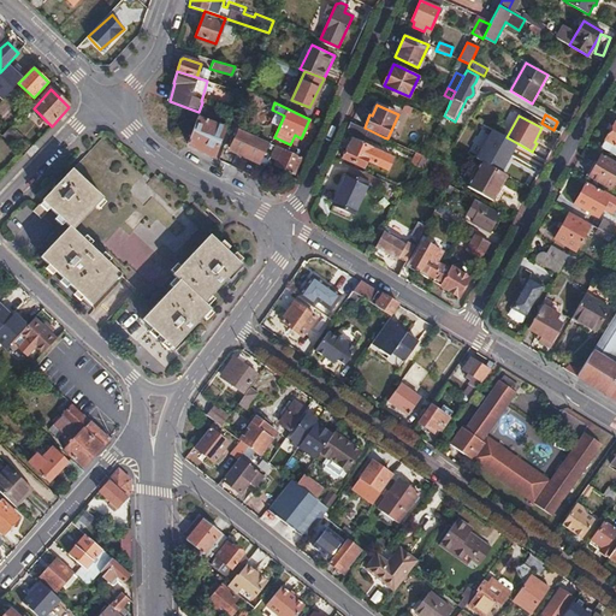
[(224,128),(196,118),(187,143),(213,155),(224,128)]
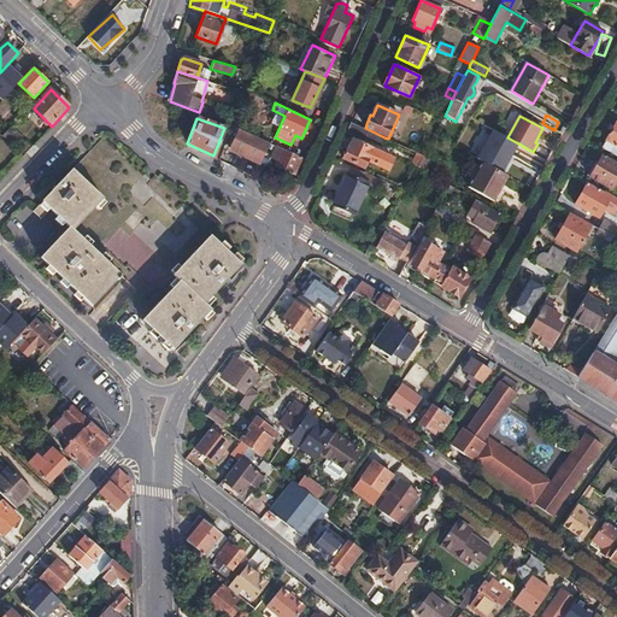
[(352,122),(347,133),(364,140),(365,139),(381,146),(385,137),(365,128),(352,122)]
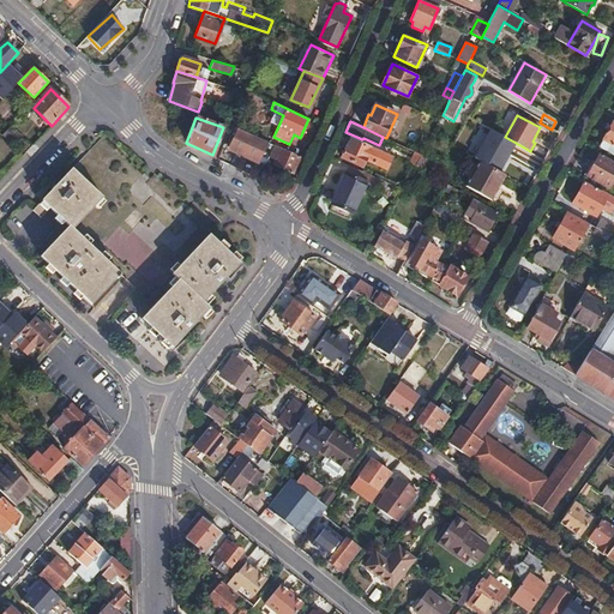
[(613,122),(599,146),(613,155),(613,122)]
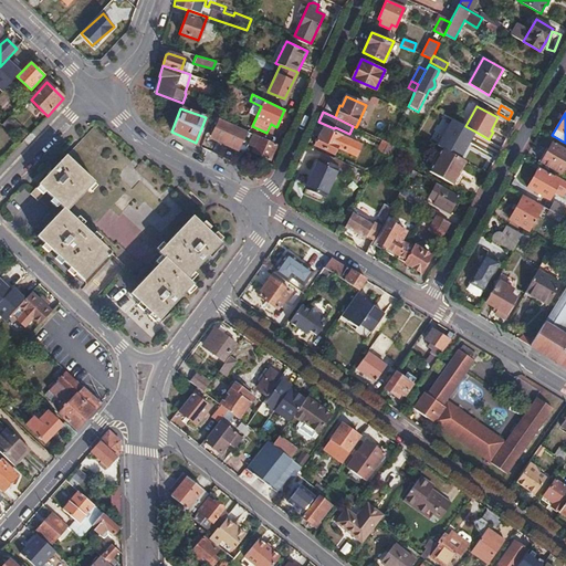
[(10,117),(3,124),(14,135),(21,127),(10,117)]
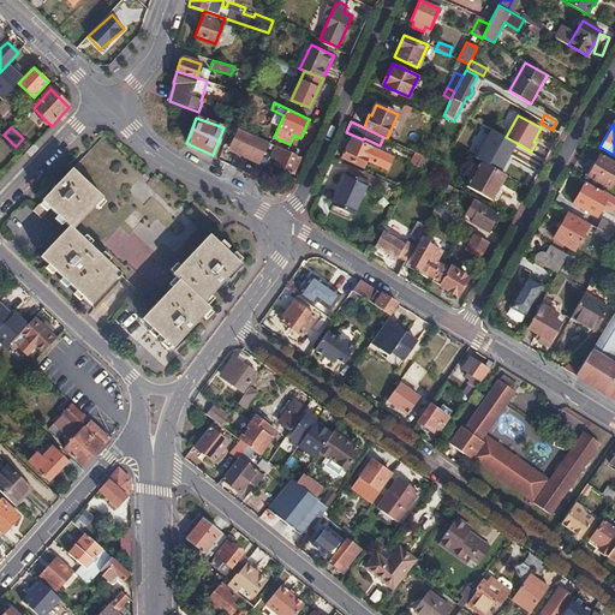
[(268,142),(239,129),(231,149),(260,162),(268,142)]
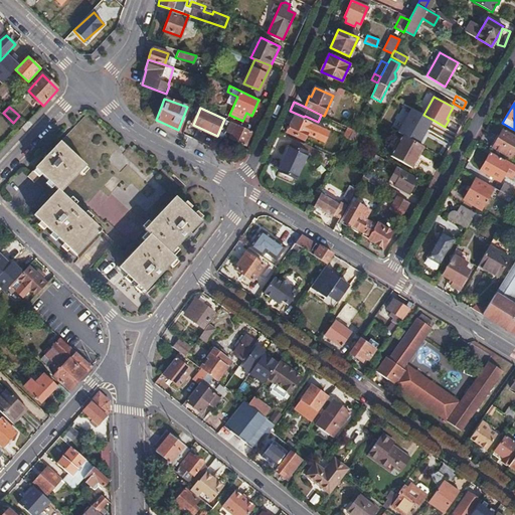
[(402,134),(419,144),(433,120),(423,115),(412,109),(398,132),(402,134)]
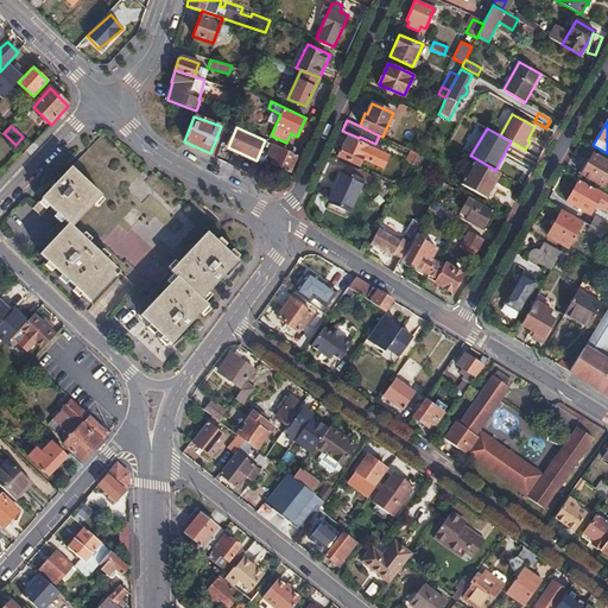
[(77,232),(119,272),(146,298),(172,272),(209,234),(222,220),(195,198),(191,202),(154,171),(151,175),(126,153),(106,134),(105,134),(75,166),(108,198),(77,232)]
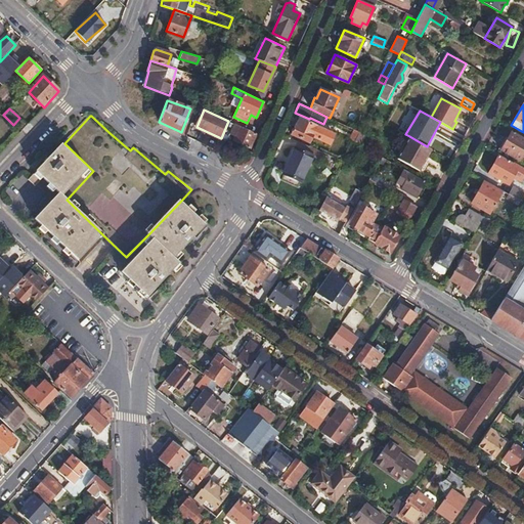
[(299,119),(293,136),(309,143),(311,136),(329,143),(333,134),(299,119)]
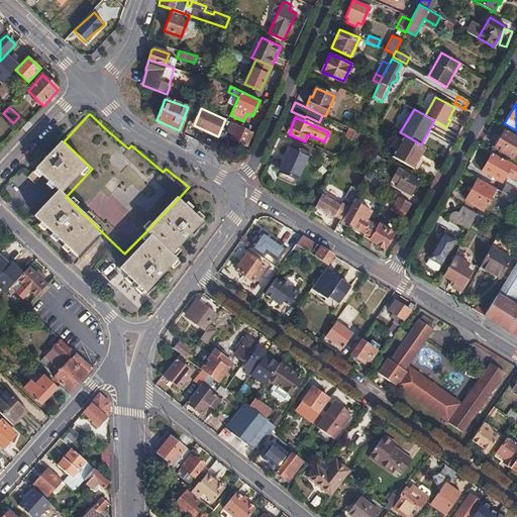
[(238,124),(231,122),(227,131),(234,134),(232,138),(248,145),(255,132),(238,124)]
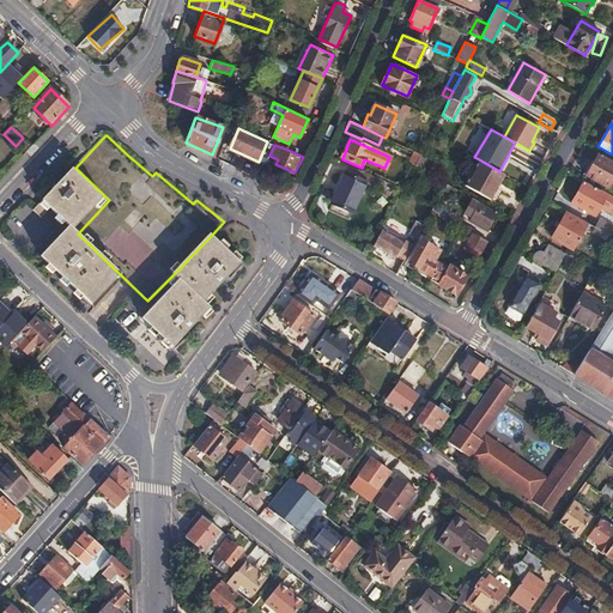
[(420,155),(414,151),(410,162),(416,165),(420,155)]
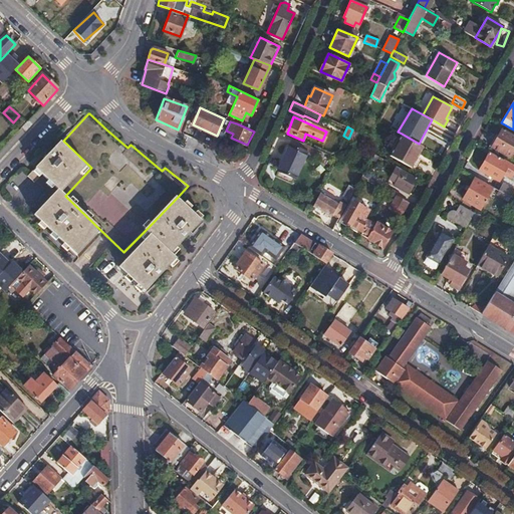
[(513,136),(502,130),(492,148),(509,158),(513,149),(513,146),(513,145),(513,136)]
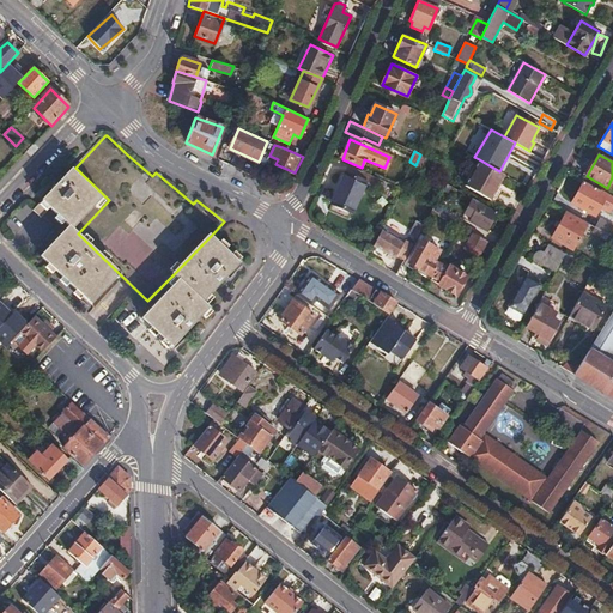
[(499,171),(479,159),(466,186),(491,200),(499,184),(505,175),(499,171)]
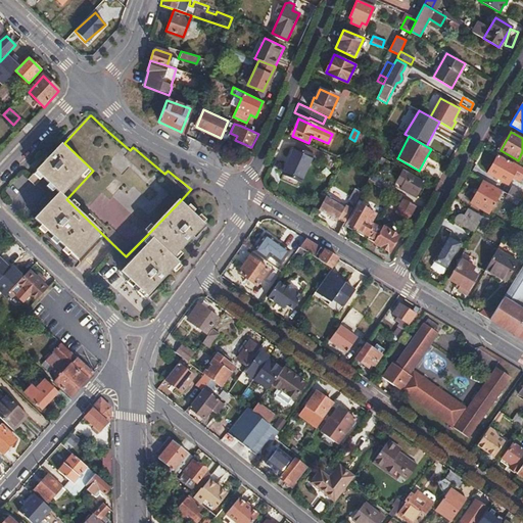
[(315,148),(297,140),(295,147),(312,155),(315,148)]
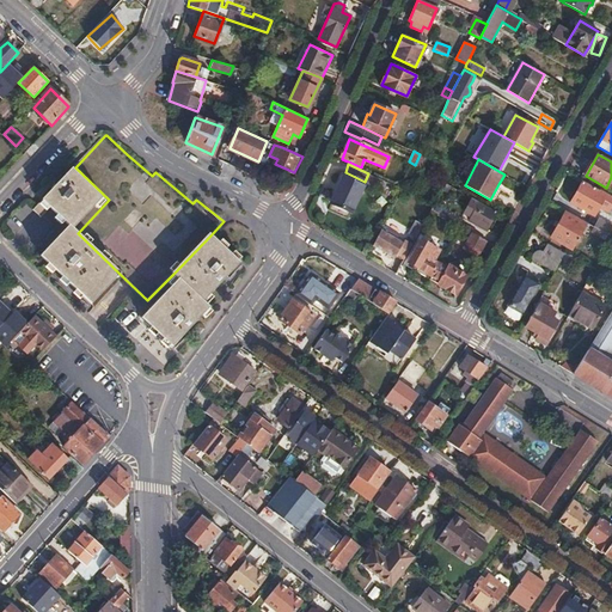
[(78,233),(72,228),(102,197),(73,170),(35,209),(42,216),(51,207),(71,226),(43,256),(92,303),(120,274),(78,233)]
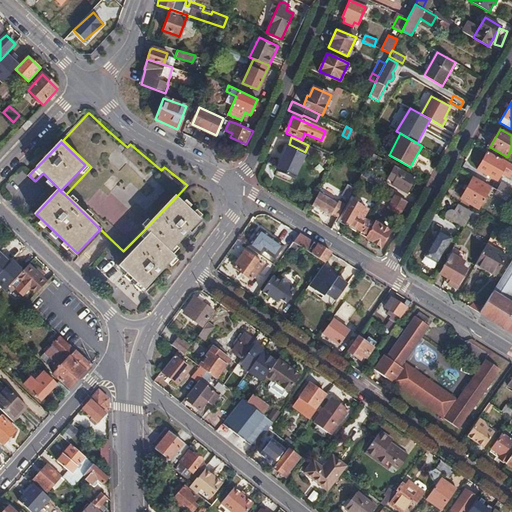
[(305,152),(289,144),(278,170),(294,177),(305,152)]
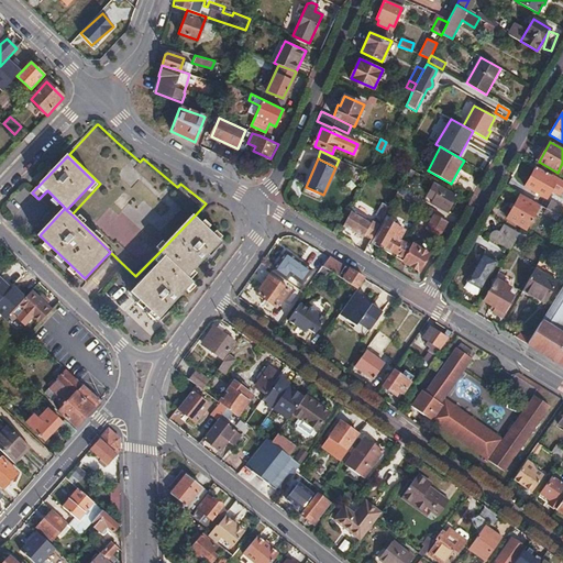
[(540,194),(536,202),(547,209),(549,209),(553,200),(547,197),(550,189),(559,194),(562,184),(562,179),(551,174),(550,176),(536,168),(527,185),(540,194)]
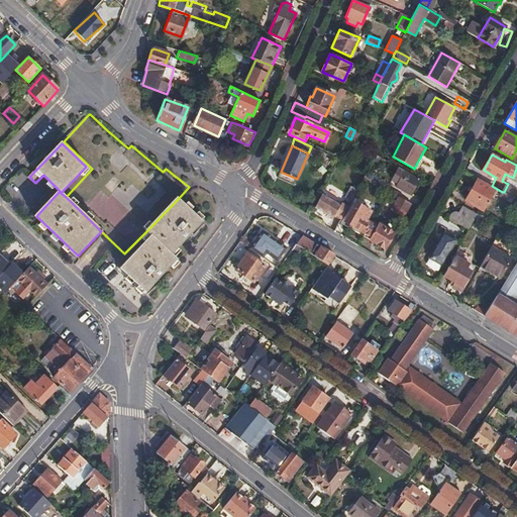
[(421,156),(414,169),(418,171),(425,158),(421,156)]
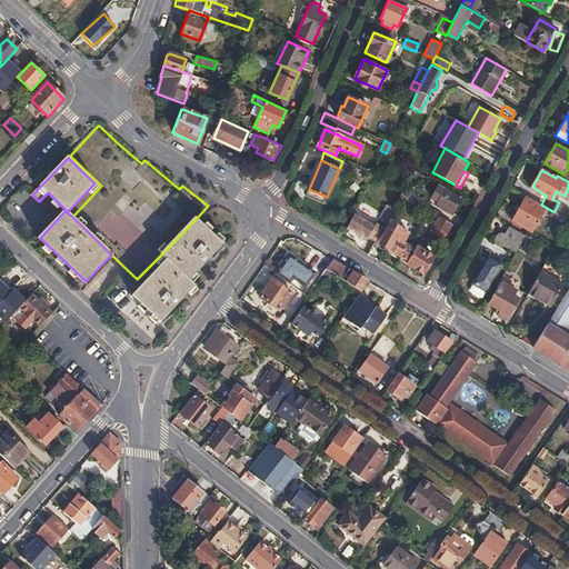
[(451,215),(461,197),(439,185),(431,198),(437,202),(436,206),(451,215)]
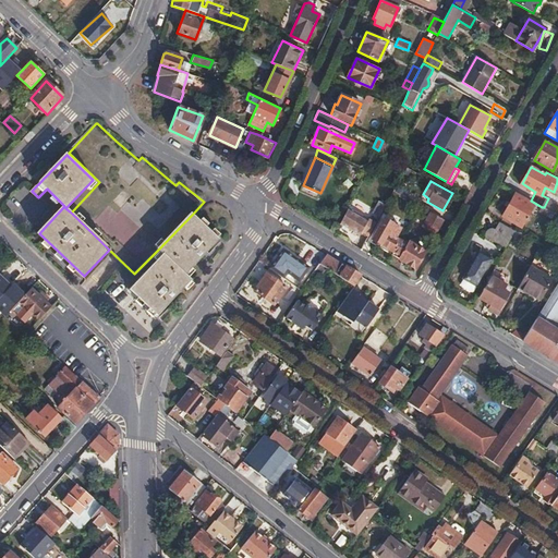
[(516,194),(504,217),(521,227),(532,204),(516,194)]
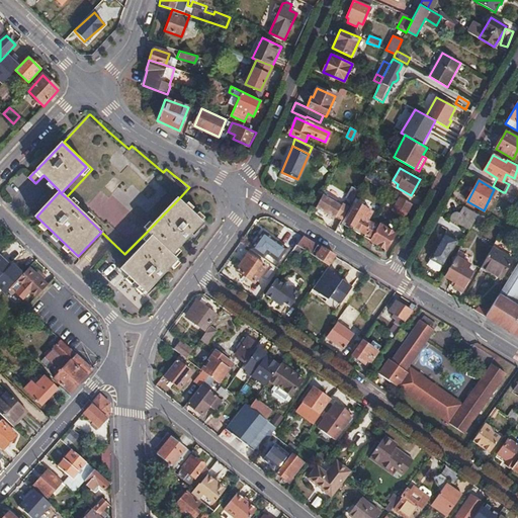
[(346,198),(352,202),(358,190),(352,187),(346,198)]
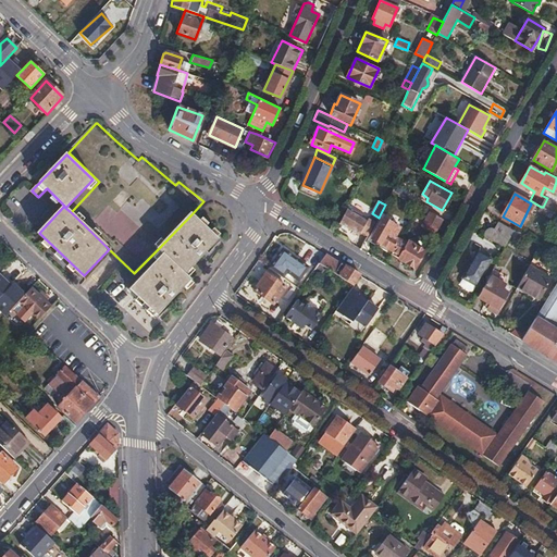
[(543,207),(541,207),(537,212),(549,219),(553,212),(543,207)]
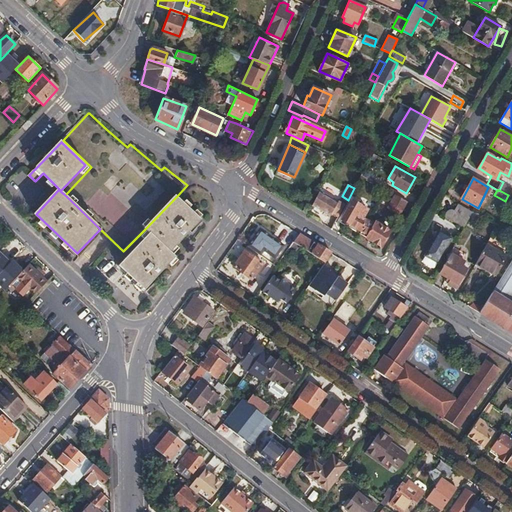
[(319,191),(312,205),(330,215),(331,213),(338,217),(346,204),(338,200),(337,202),(319,191)]
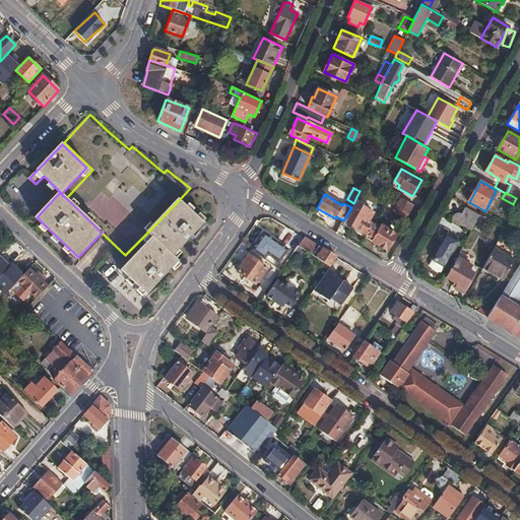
[(401,199),(394,211),(405,217),(411,205),(401,199)]
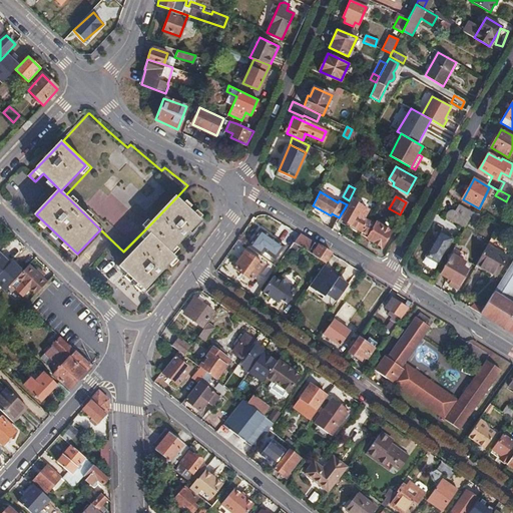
[(176,197),(145,229),(151,234),(120,267),(145,290),(174,259),(169,253),(200,220),(176,197)]
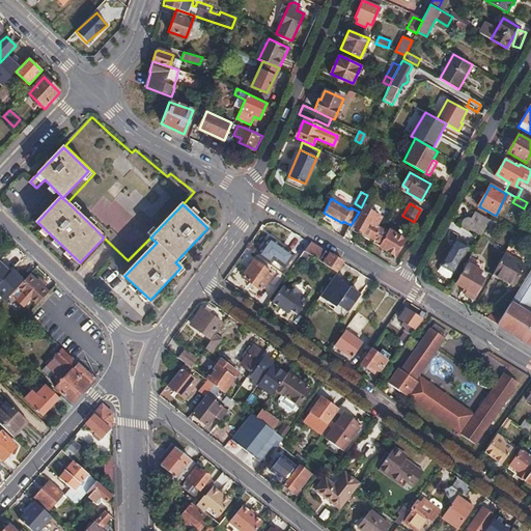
[(366,208),(356,228),(383,244),(381,247),(396,255),(404,239),(390,230),(388,232),(376,226),(382,217),(366,208)]
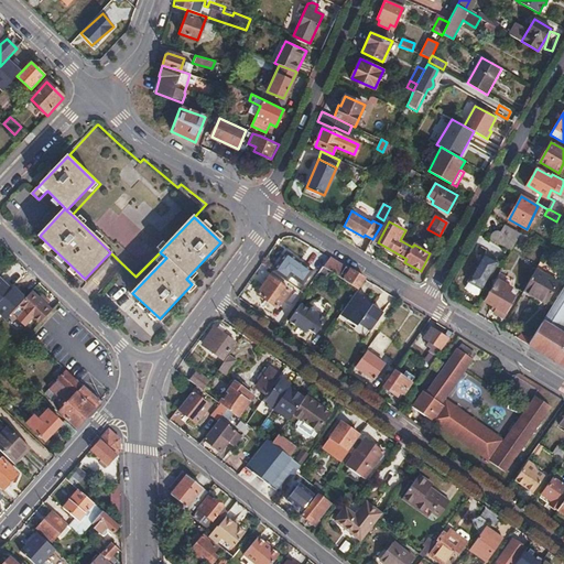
[(492,235),(489,238),(511,251),(521,235),(506,226),(502,230),(498,230),(496,231),(492,235)]
